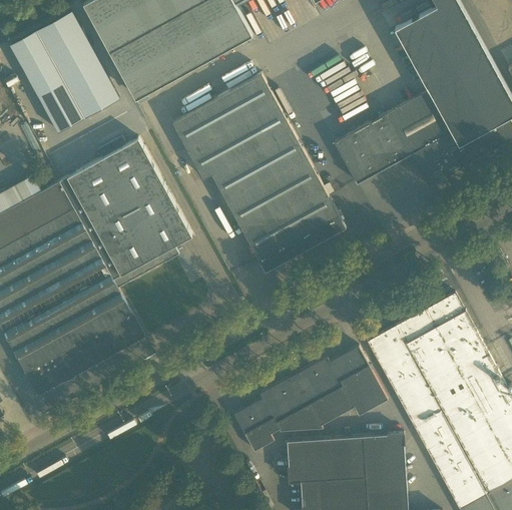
[(69,0),(64,0),(33,17),(100,135),(135,115),(69,0)]
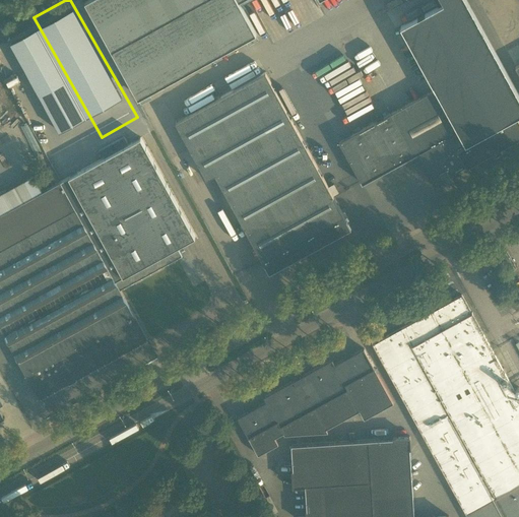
[(88,0),(84,3),(138,100),(256,35),(238,3),(243,0),(319,0),(88,0)]
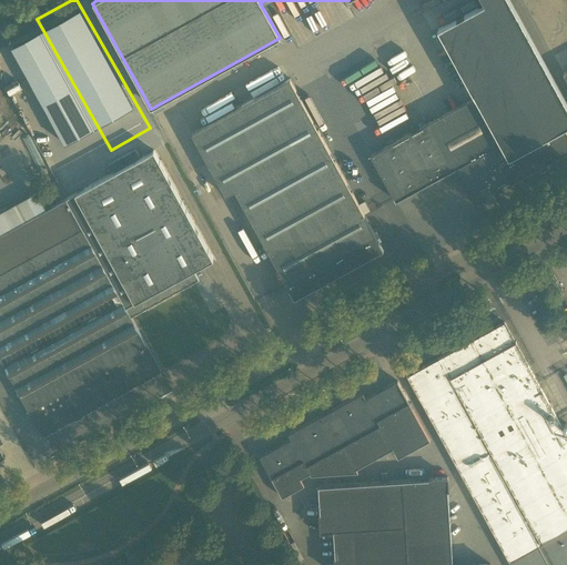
[(437,31),(474,100),(508,161),(498,165),(508,183),(509,185),(518,180),(566,153),(566,135),(564,130),(566,128),(566,109),(507,0),(481,0),(484,6),(437,31)]
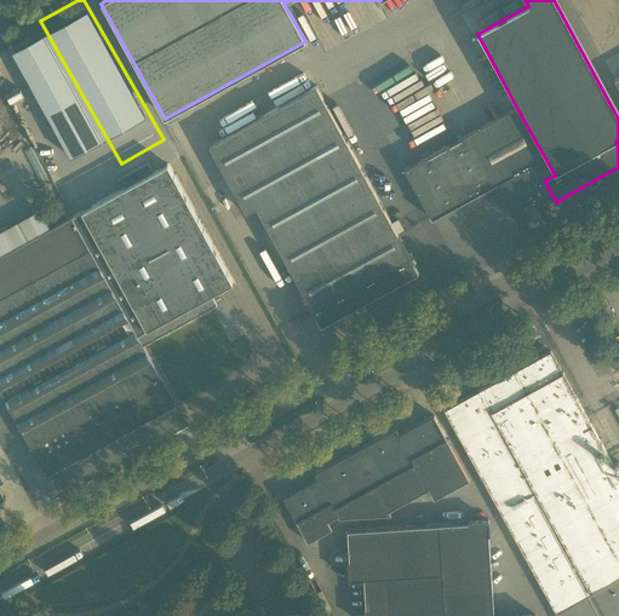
[(40,21),(9,38),(90,180),(121,163),(40,21)]
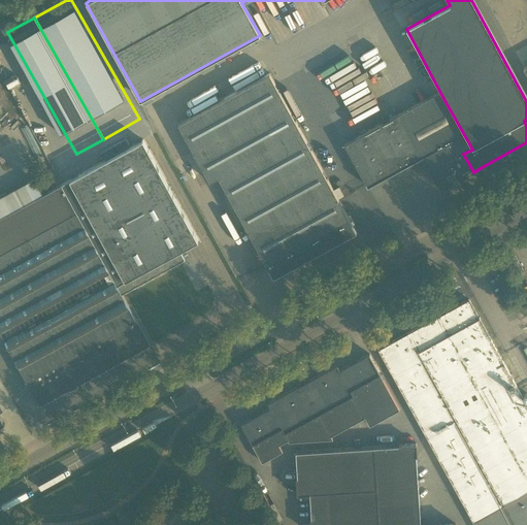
[(269,76),(224,101),(310,259),(355,234),(269,76)]
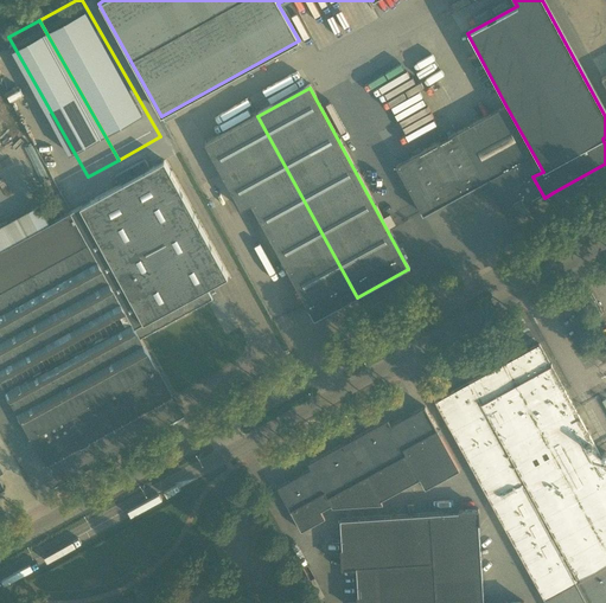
[(524,206),(543,196),(533,177),(543,172),(506,107),(459,133),(438,145),(416,156),(394,168),(421,218),(447,204),(464,194),(486,183),(504,215),(505,217),(506,217),(509,217),(510,217),(525,209),(524,206)]
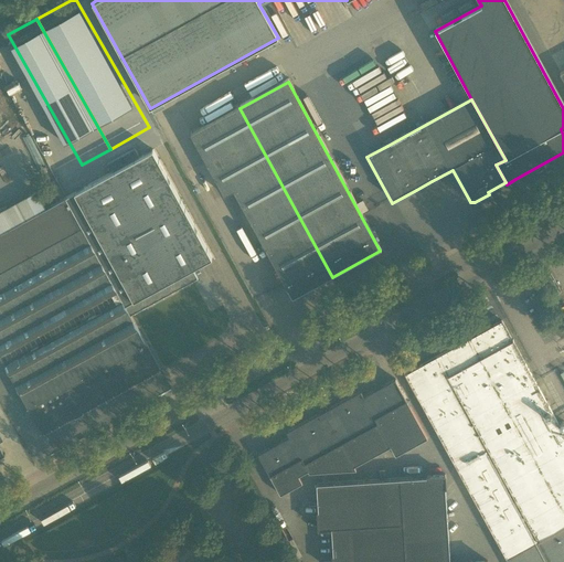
[(332,277),(240,108),(190,136),(224,198),(233,193),(291,299),(332,277)]
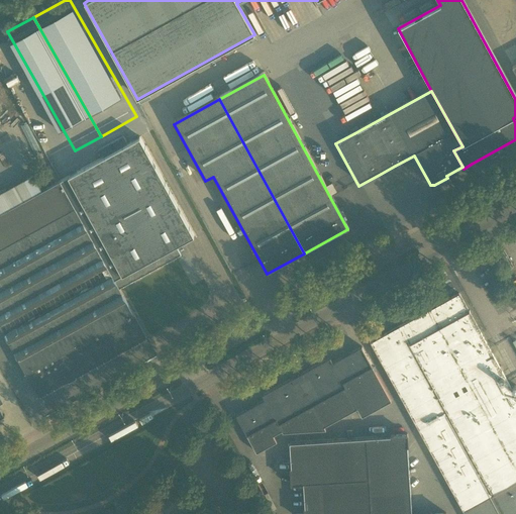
[(123,139),(98,152),(101,159),(126,144),(123,139)]
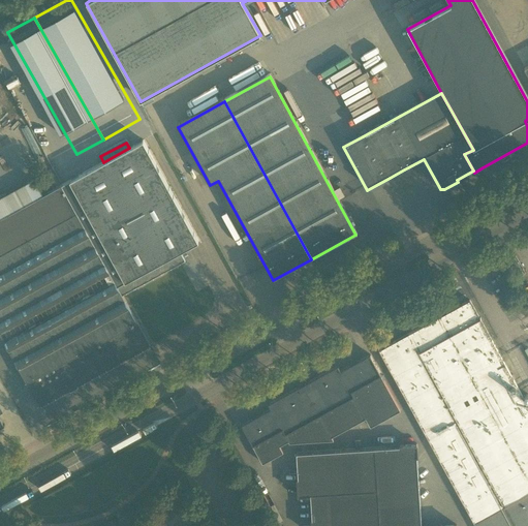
[(143,144),(0,220),(0,339),(28,390),(26,391),(30,397),(31,397),(39,409),(39,408),(68,392),(70,395),(76,392),(75,389),(148,348),(149,349),(149,348),(122,298),(185,264),(180,254),(198,244),(143,144)]
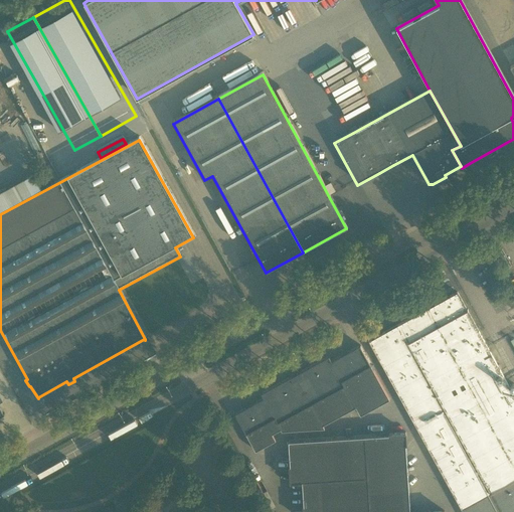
[(513,511),(513,393),(511,395),(467,313),(467,312),(466,313),(457,295),(368,343),(460,511),(513,511)]
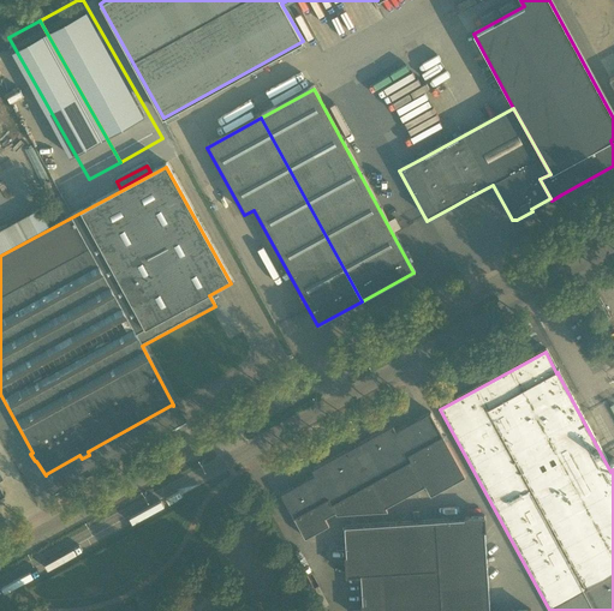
[(429,499),(464,480),(429,415),(416,423),(417,424),(415,424),(413,424),(413,425),(410,427),(409,427),(407,429),(406,427),(394,435),(424,489),(429,499)]
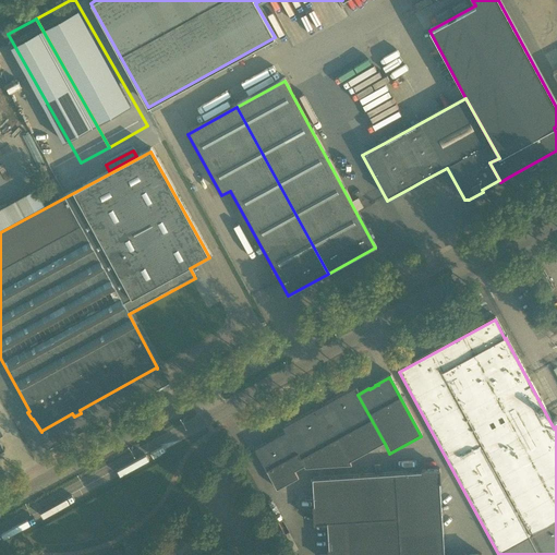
[(314,412),(282,430),(285,435),(286,434),(303,468),(304,470),(351,467),(349,463),(385,444),(358,395),(355,389),(324,407),(326,411),(316,415),(314,412)]
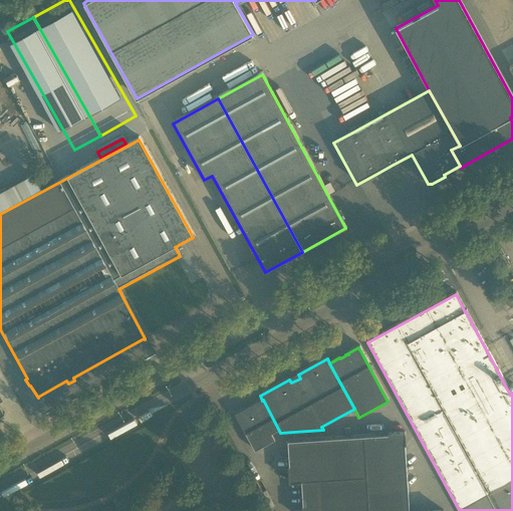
[(263,400),(262,401),(252,406),(253,407),(252,407),(251,407),(250,407),(251,408),(247,410),(246,410),(245,411),(245,410),(234,416),(254,453),(274,442),(271,436),(279,431),(263,400)]
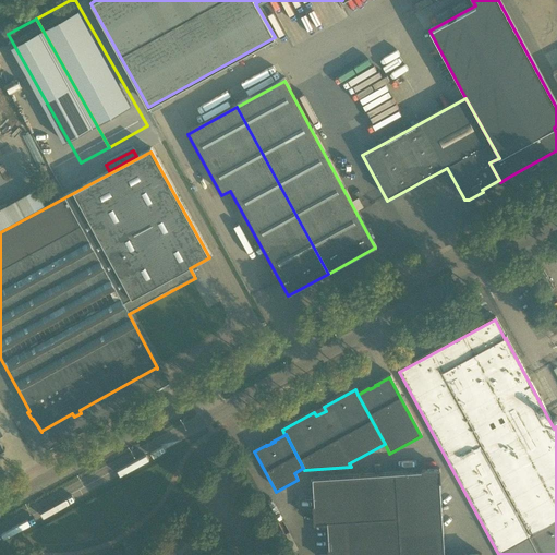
[(395,475),(397,519),(399,554),(443,554),(438,484),(439,484),(438,471),(421,473),(395,475)]
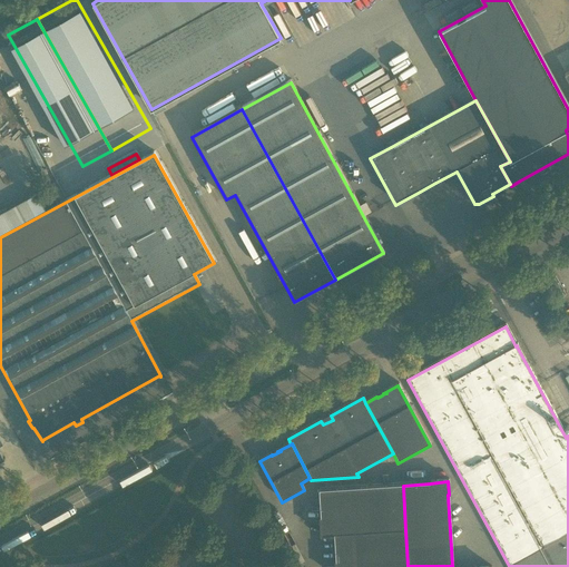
[(333,535),(405,530),(403,486),(319,491),(320,519),(321,537),(333,536),(333,535)]
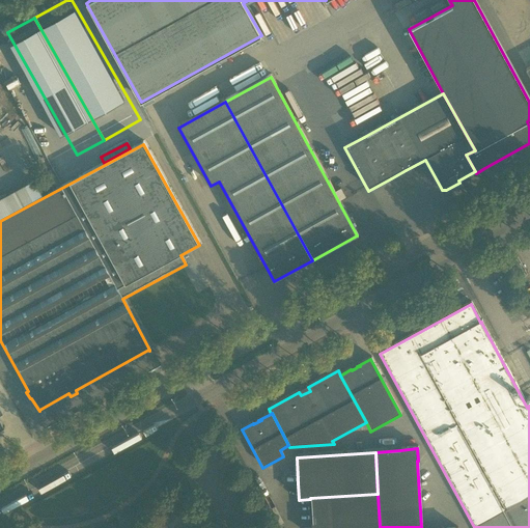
[(311,524),(311,525),(311,527),(380,527),(378,494),(310,498),(312,524),(311,524)]
